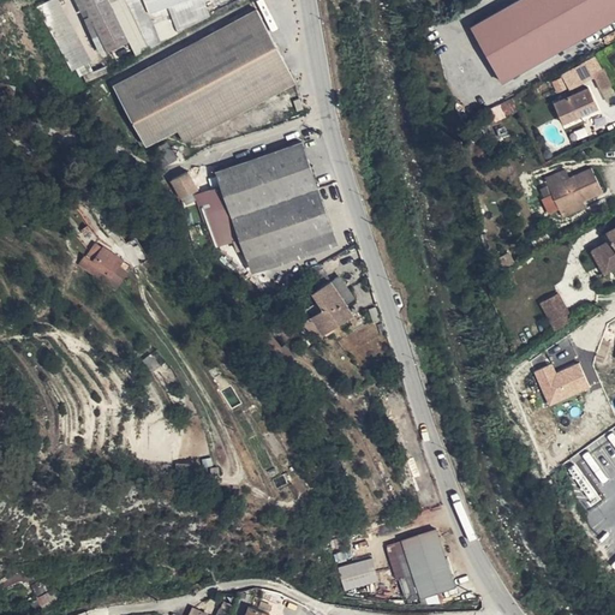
[(60,0),(48,0),(39,5),(72,70),(91,60),(60,0)]
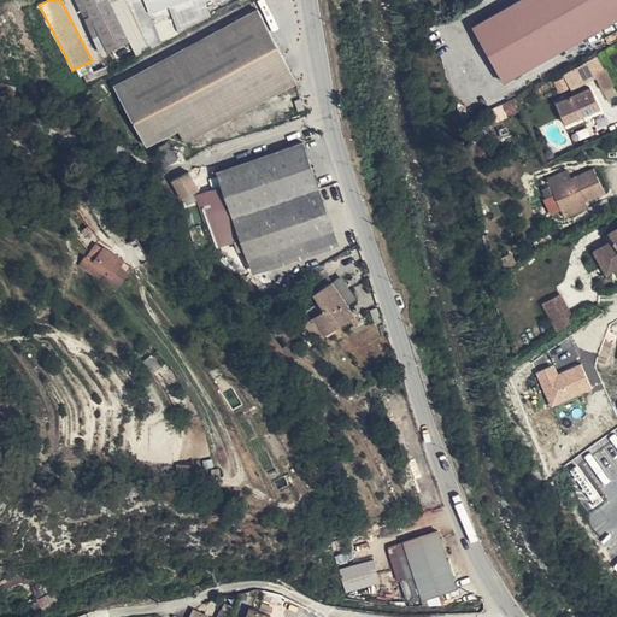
[(83,0),(109,52),(129,41),(110,0),(83,0)]
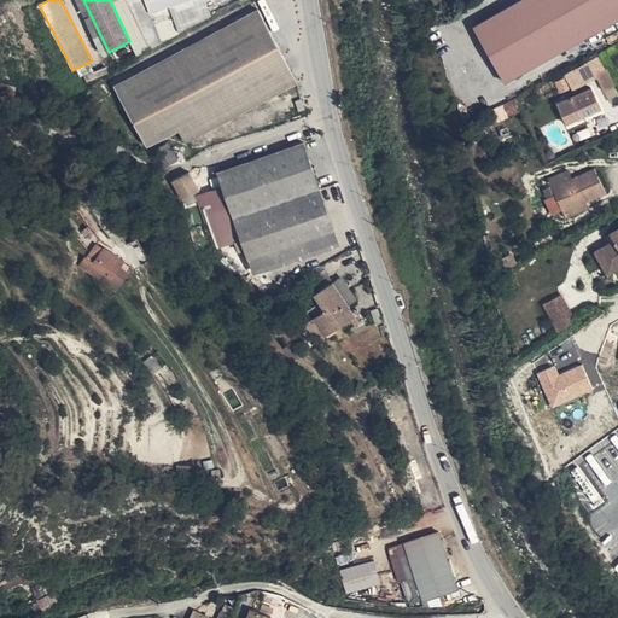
[(146,0),(151,11),(182,0),(146,0)]
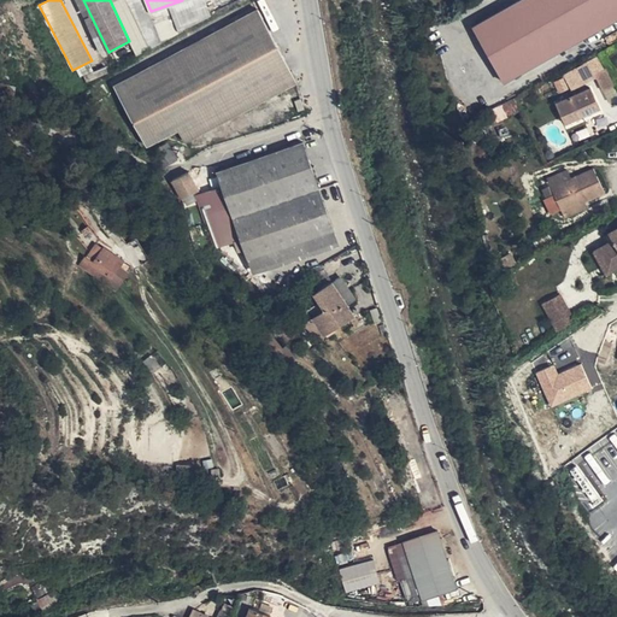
[(535,0),(530,4),(528,0),(521,0),(475,27),(488,51),(556,0),(535,0)]
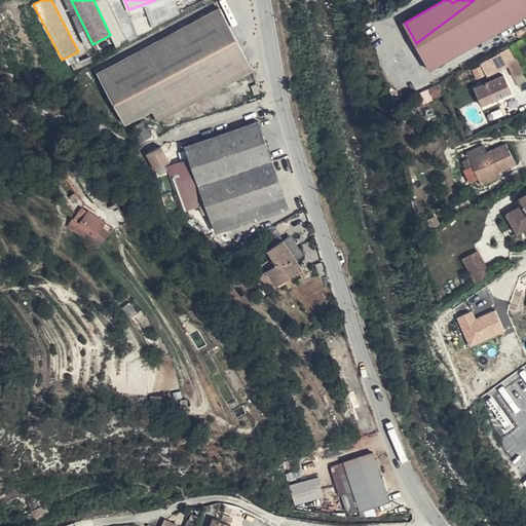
[(482,0),(474,0),(416,43),(418,47),(482,0)]
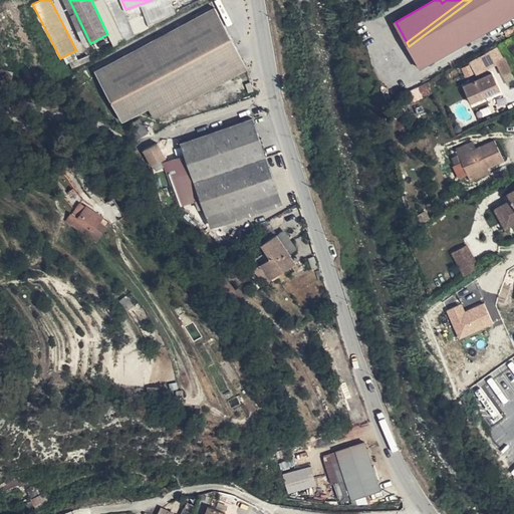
[(471,0),(409,46),(417,60),(486,17),(513,0),(471,0)]
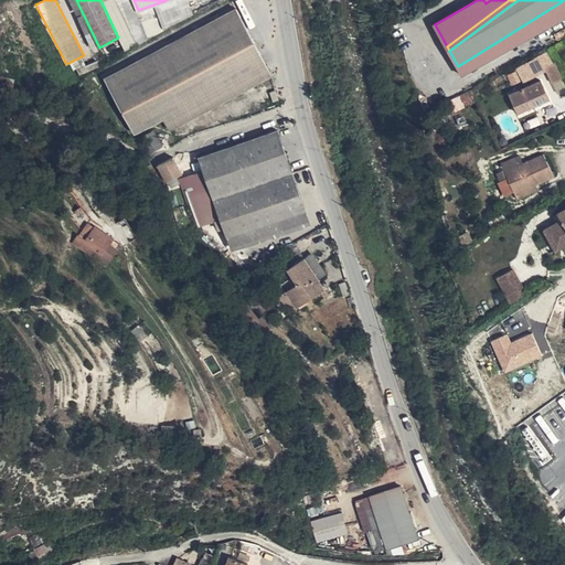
[(564,18),(564,0),(534,19),(543,31),(564,18)]
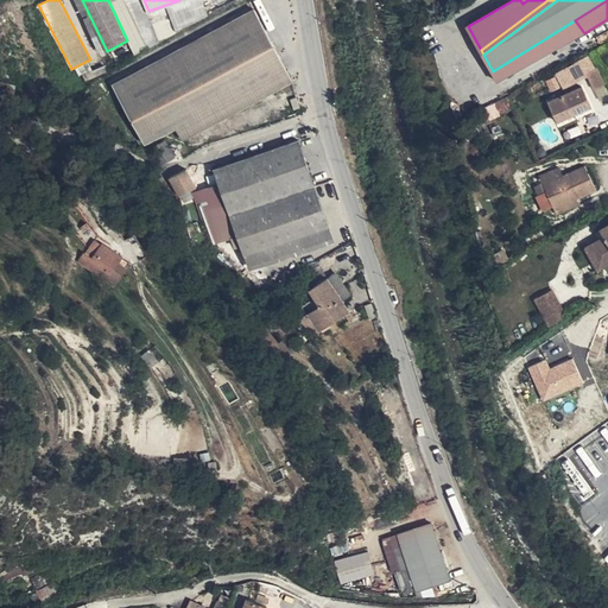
[(292,80),(254,10),(228,23),(162,59),(113,84),(146,144),(176,128),(183,139),(292,80)]
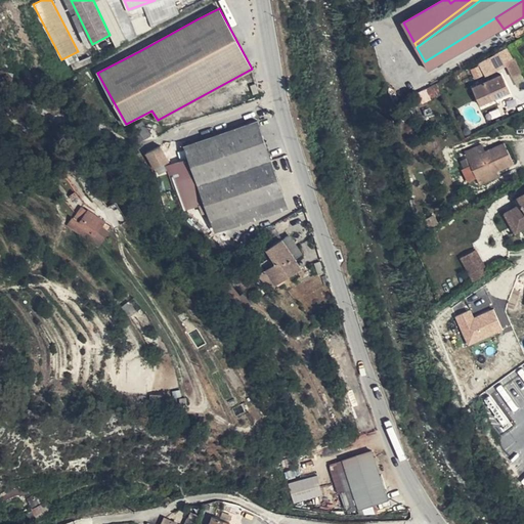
[(425,61),(430,71),(474,45),(471,41),(492,29),(494,34),(504,29),(495,17),(425,61)]
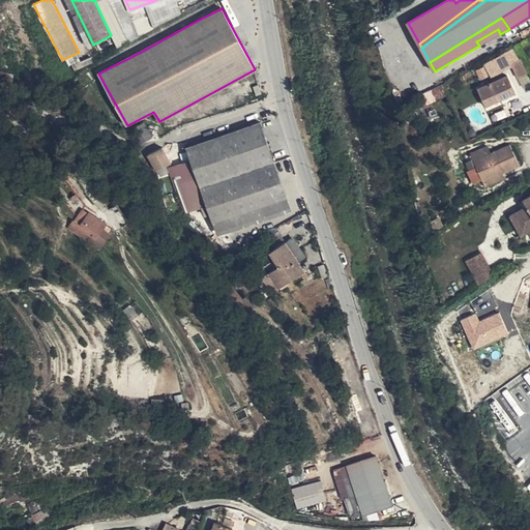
[(500,34),(498,29),(476,41),(479,46),(500,34)]
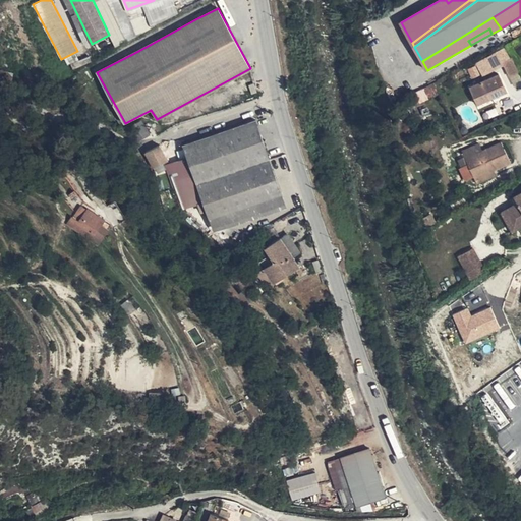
[(499,67),(506,63),(510,60),(511,59),(505,50),(493,57),(499,67)]
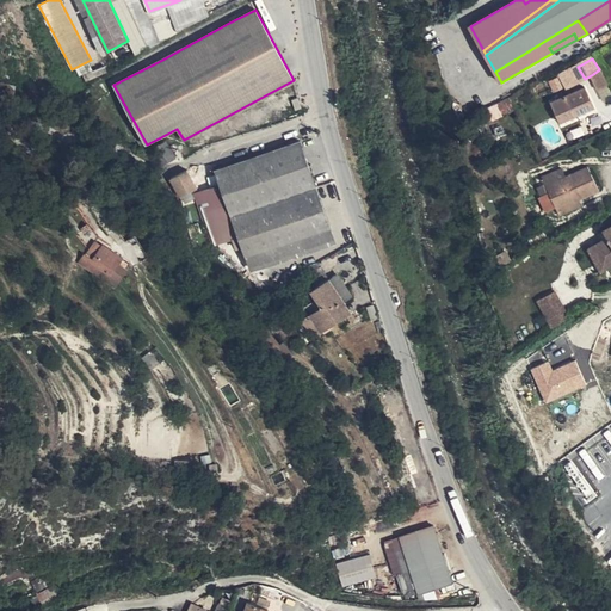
[(598,71),(593,74),(608,100),(610,98),(610,86),(606,78),(604,79),(598,71)]
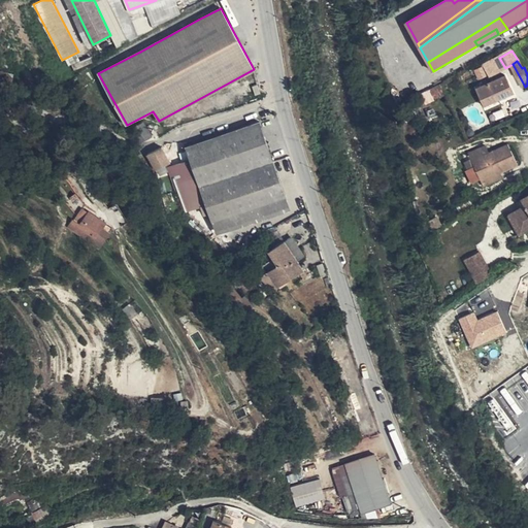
[(1,77),(5,85),(9,86),(13,75),(3,72),(1,77)]
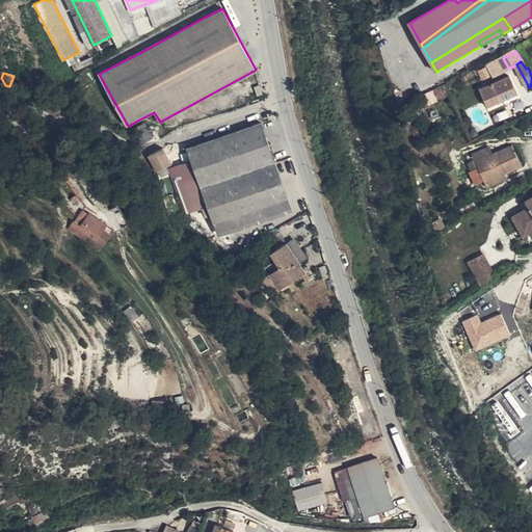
[(519,94),(510,76),(481,89),(489,107),(519,94)]
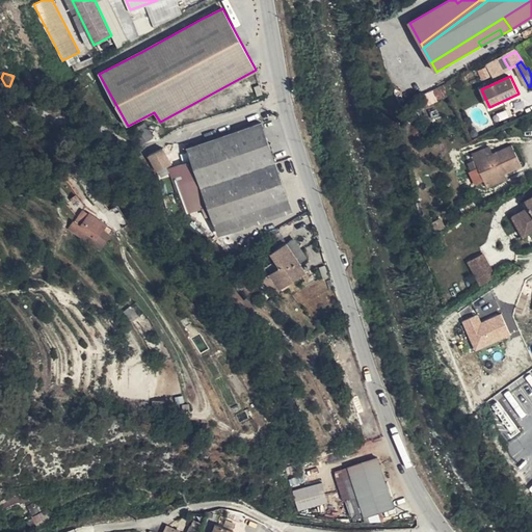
[(431,91),(435,101),(445,97),(440,87),(431,91)]
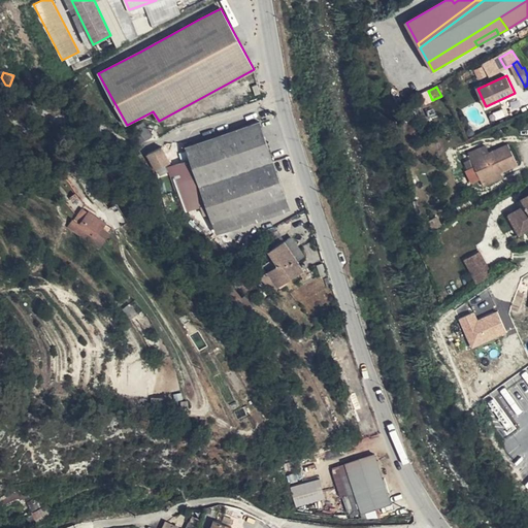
[(428,91),(423,94),(426,103),(432,100),(428,91)]
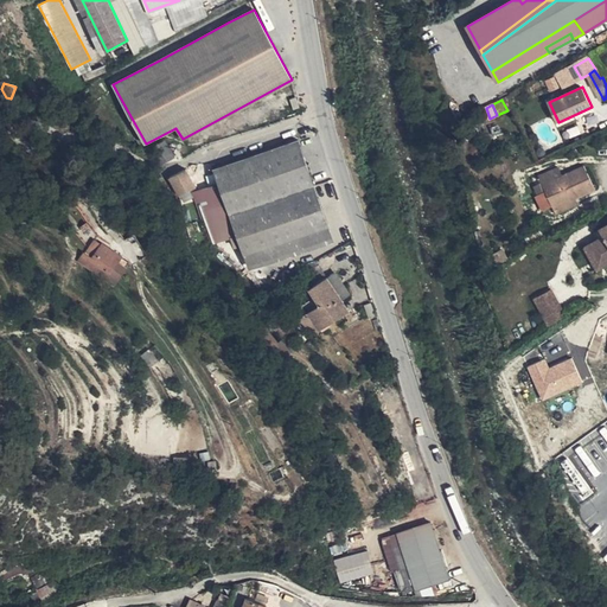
[(299,242),(330,230),(299,140),(257,154),(215,170),(223,191),(238,236),(248,260),(299,242)]
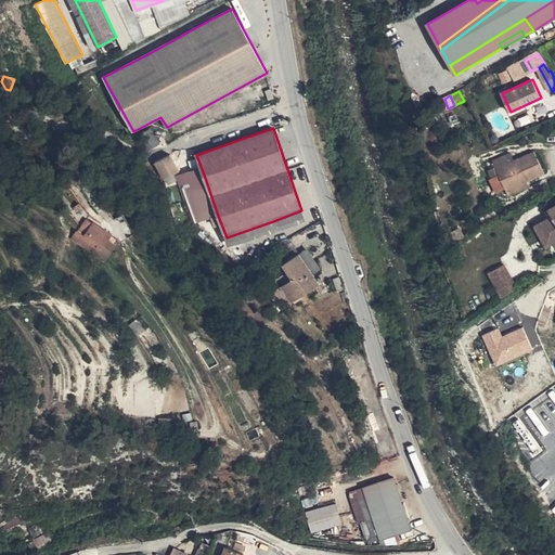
[(151,129),(138,137),(146,151),(159,143),(151,129)]
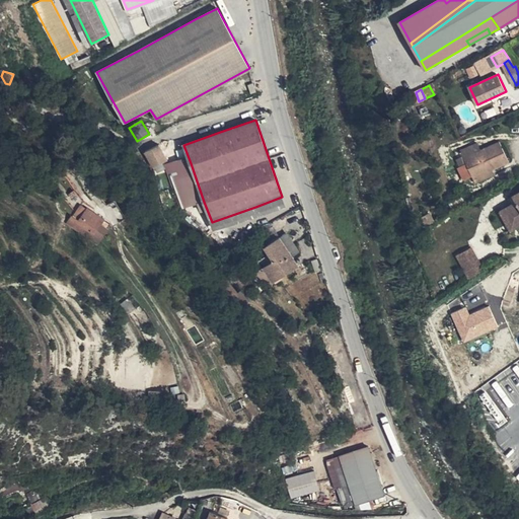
[(11,144),(2,137),(0,139),(0,148),(5,152),(11,144)]
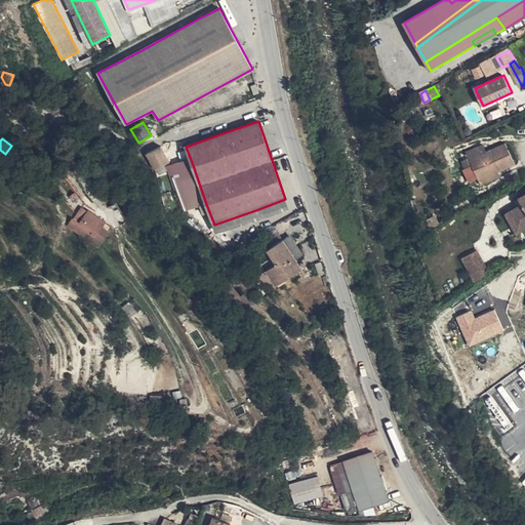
[(498,170),(499,172),(516,164),(506,143),(482,154),(479,146),(467,152),(474,166),(479,178),(498,170)]
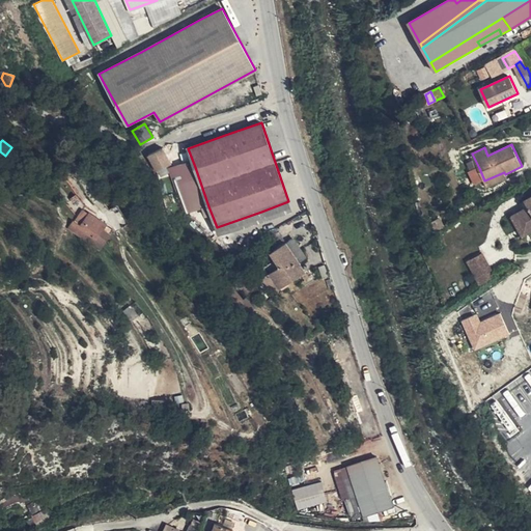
[(156,152),(147,157),(160,179),(168,176),(156,152)]
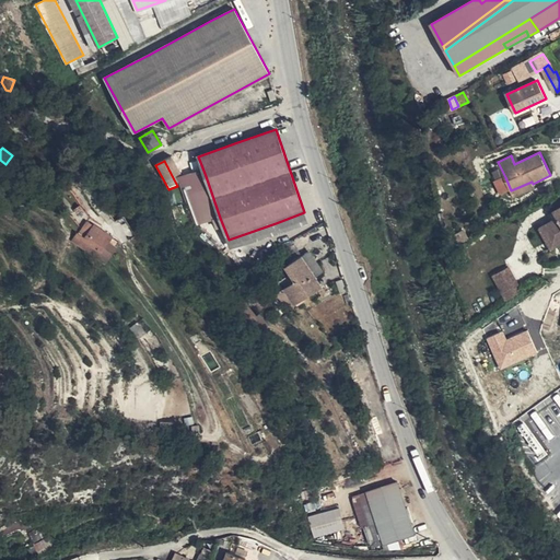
[(220,218),(206,176),(189,183),(205,224),(220,218)]
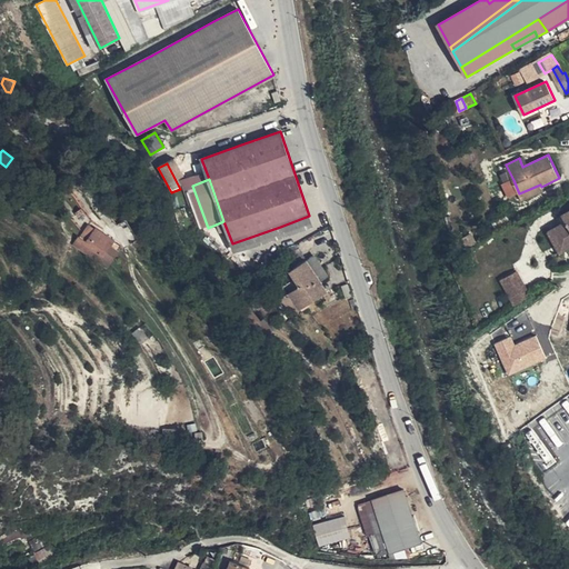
[(519,193),(522,201),(543,191),(541,187),(540,185),(519,193)]
